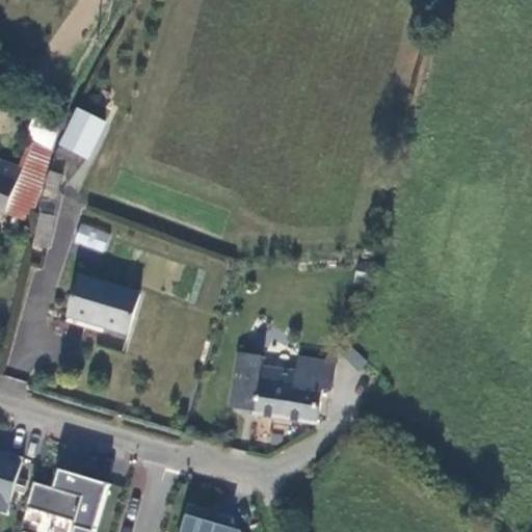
[(105,128),(80,115),(65,147),(90,158),(105,128)]
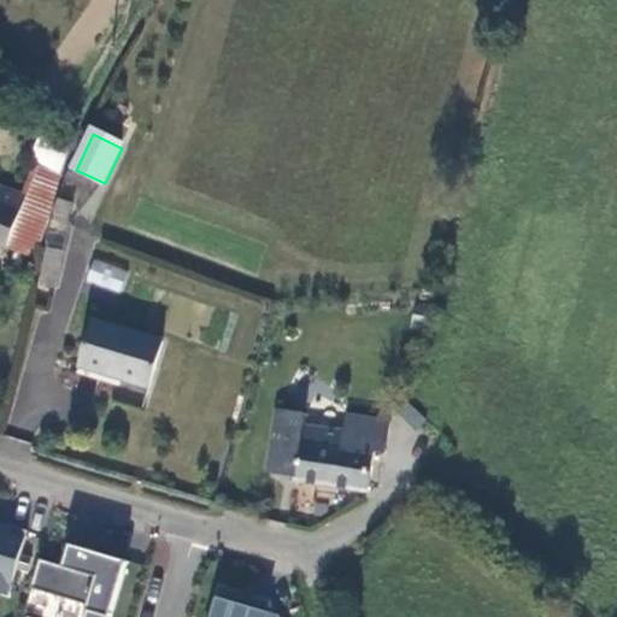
[(28,198),(7,252),(34,262),(64,178),(37,169),(28,198)]
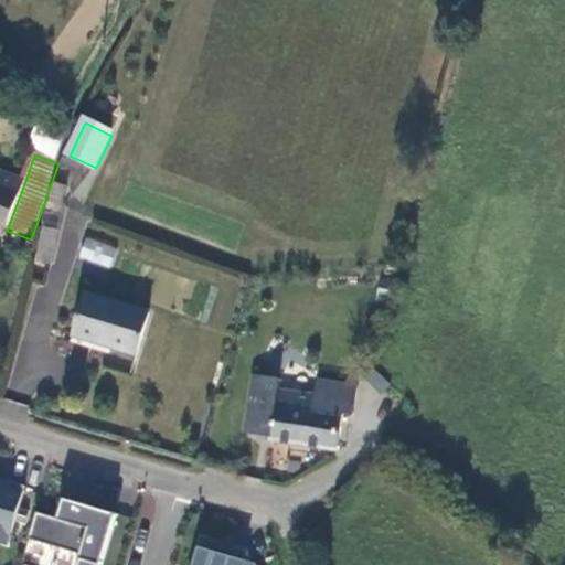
[(0,227),(7,231),(25,181),(0,171),(0,227)]
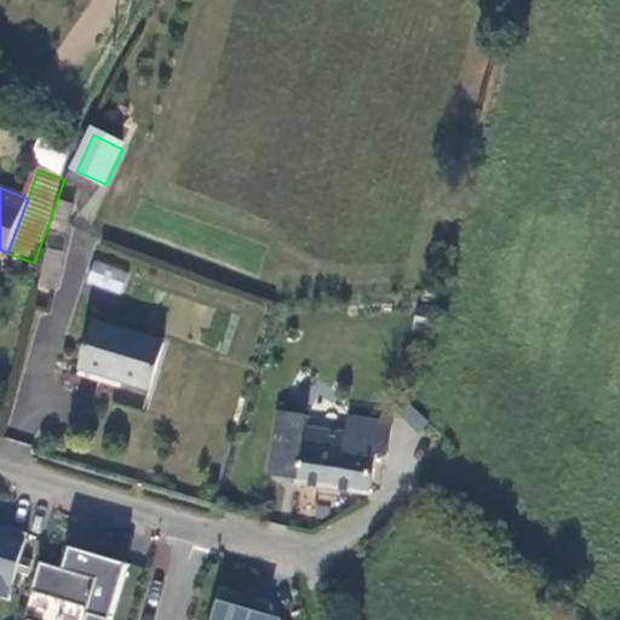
[(62,258),(46,256),(41,287),(57,290),(62,258)]
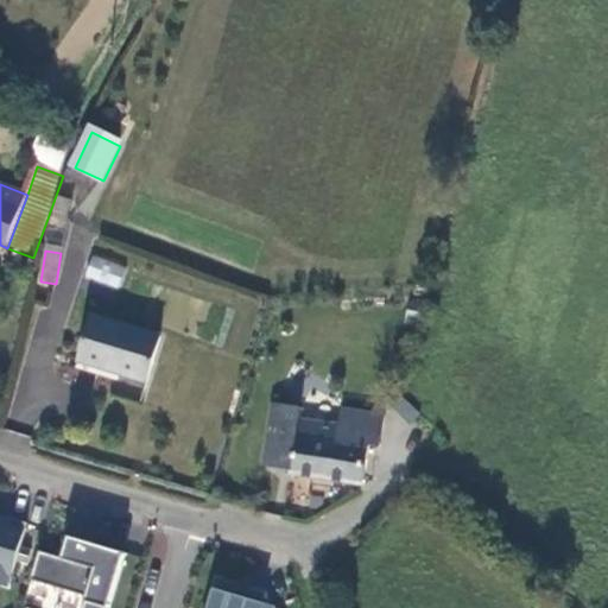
[(118,290),(127,266),(93,252),(83,276),(118,290)]
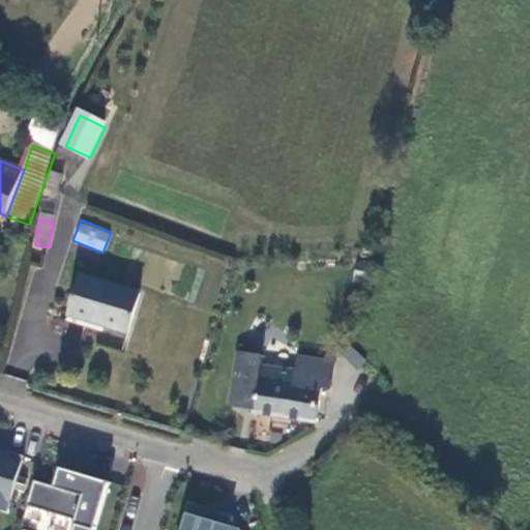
[(82,285),(70,322),(125,337),(137,301),(82,285)]
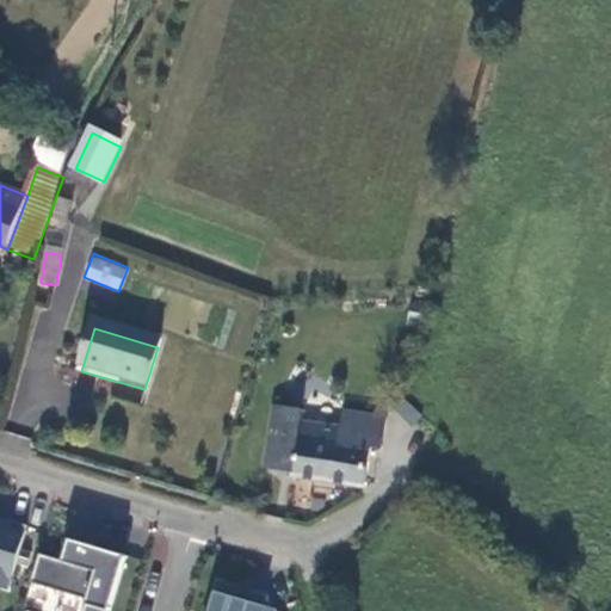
[(388,418),(345,412),(343,427),(301,421),(303,412),(276,408),(266,470),(295,474),(294,477),(368,488),(372,449),(383,450),(388,418)]
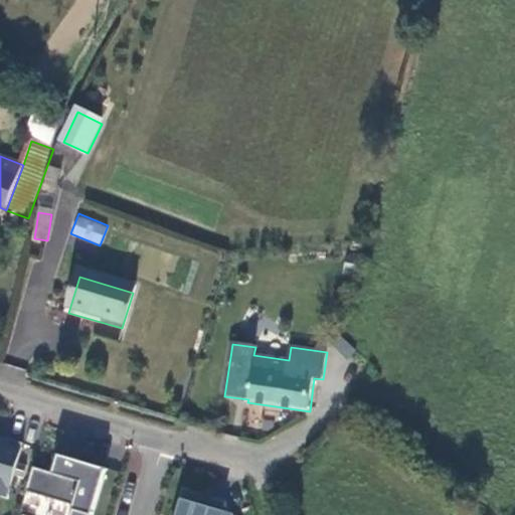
[(0,498),(6,500),(22,446),(6,441),(4,446),(0,444),(0,498)]
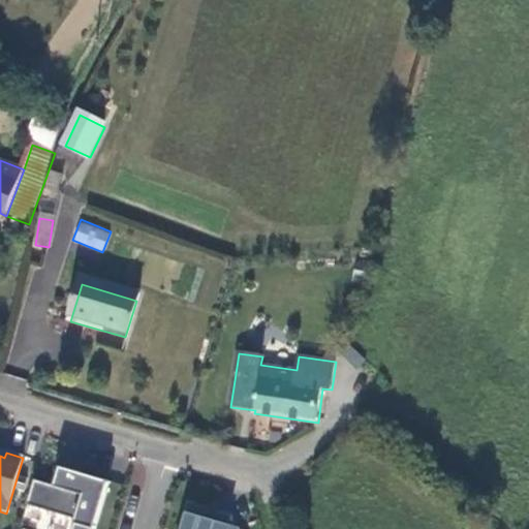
[(34,528),(92,528),(106,479),(56,465),(51,484),(34,479),(21,525),(34,528)]
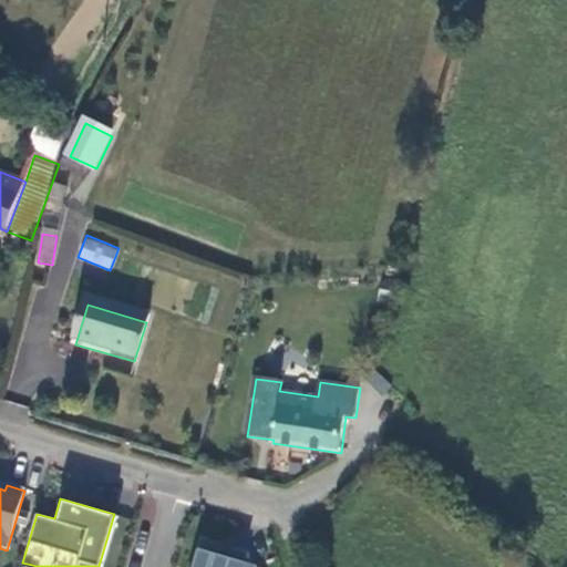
[(247,566),(249,559),(204,546),(197,566),(247,566)]
